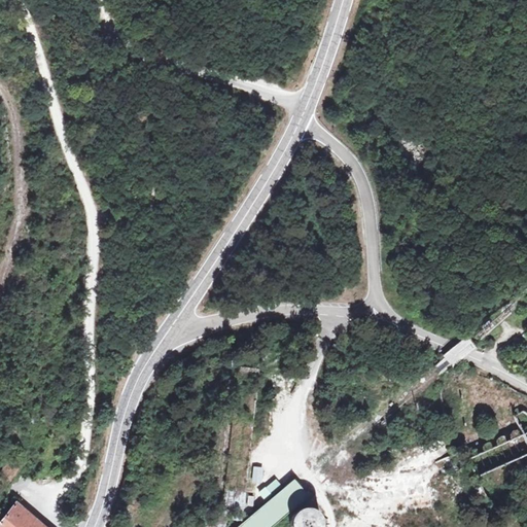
[(253,466),(250,483),(261,485),(264,468),(253,466)]
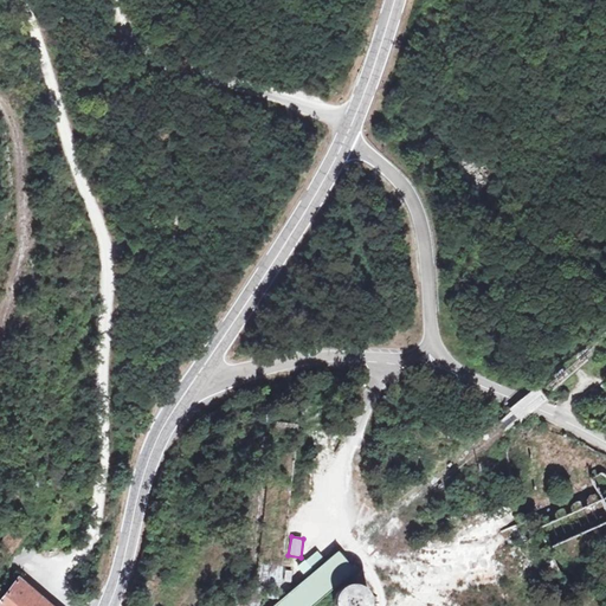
[(345,560),(337,552),(272,605),(310,605),(353,569),(345,560)]
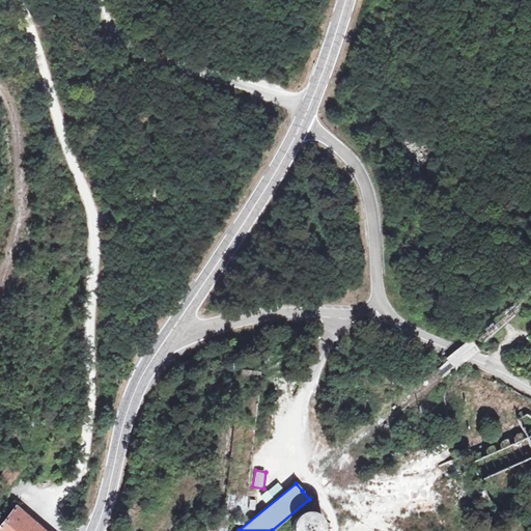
[(278,483),(267,493),(273,501),(284,493),(278,483)]
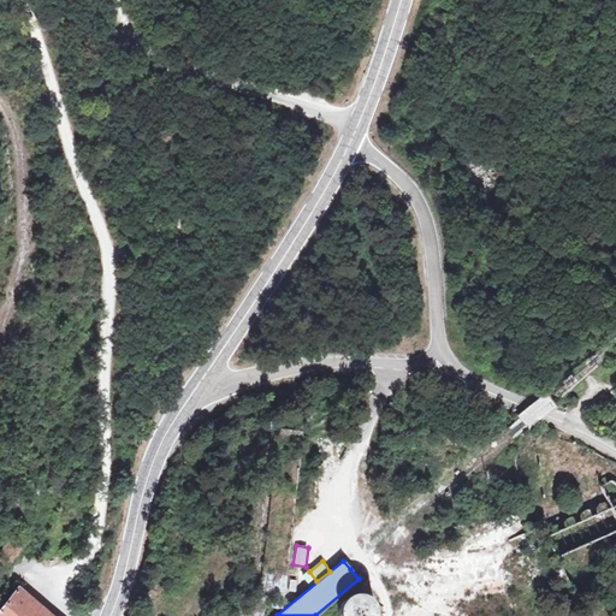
[(52,615),(23,591),(0,615),(52,615)]
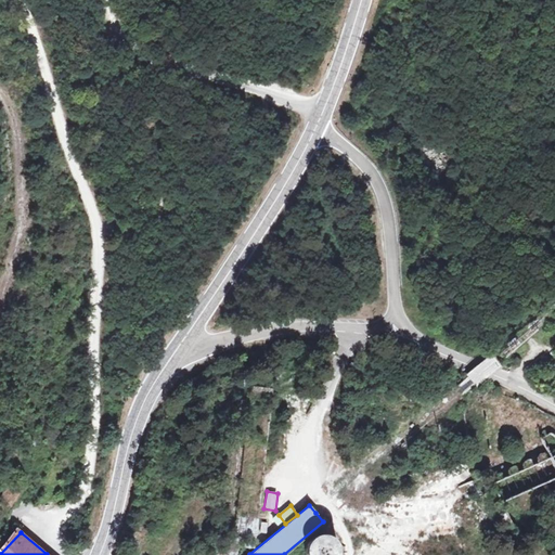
[(331,537),(326,534),(322,534),(319,534),(317,536),(314,537),(312,538),(310,540),(308,542),(307,544),(306,546),(306,549),(306,552),(306,554),(337,554),(338,553),(338,550),(338,547),(337,545),(336,542),(335,540),(333,539),(331,537)]
